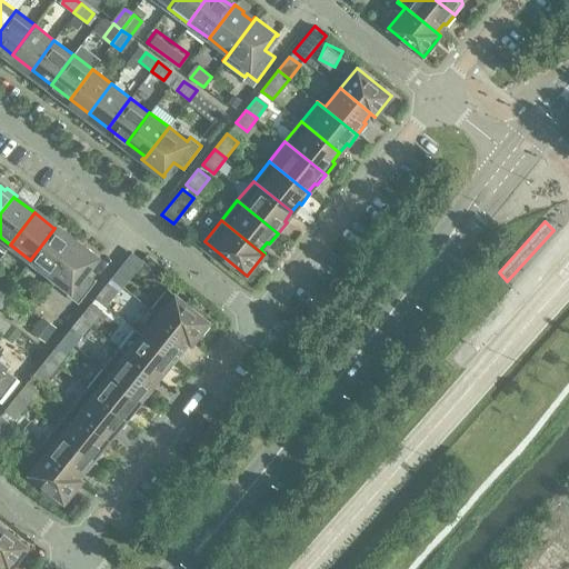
[(55,228),(30,260),(50,276),(75,243),(65,236),(66,233),(56,226),(53,228),(55,228)]
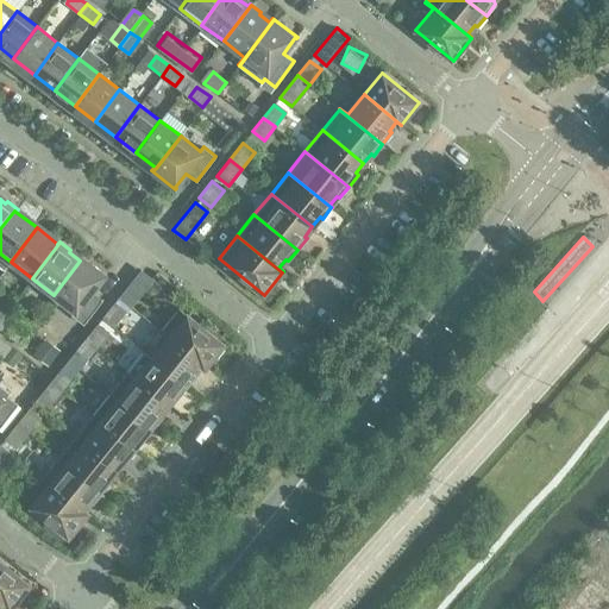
[(81,257),(82,257),(80,261),(54,295),(74,311),(71,315),(83,325),(104,300),(93,292),(105,275),(106,276),(107,275),(82,256),(81,257)]
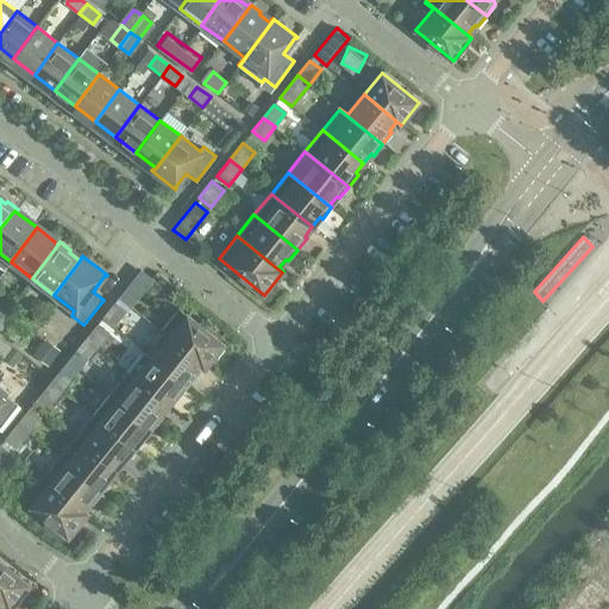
[(131,306),(150,283),(138,274),(119,296),(131,306)]
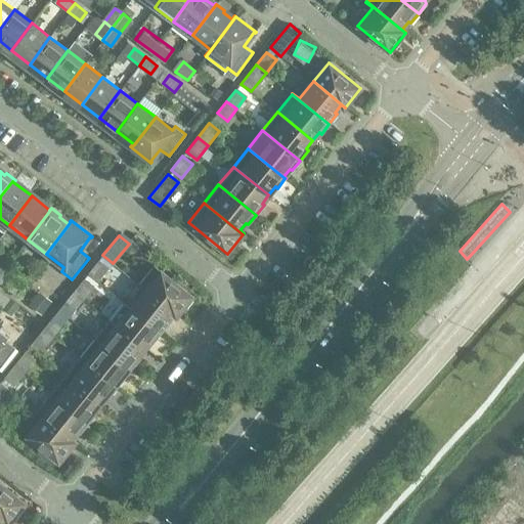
[(106,270),(97,262),(88,273),(97,280),(106,270)]
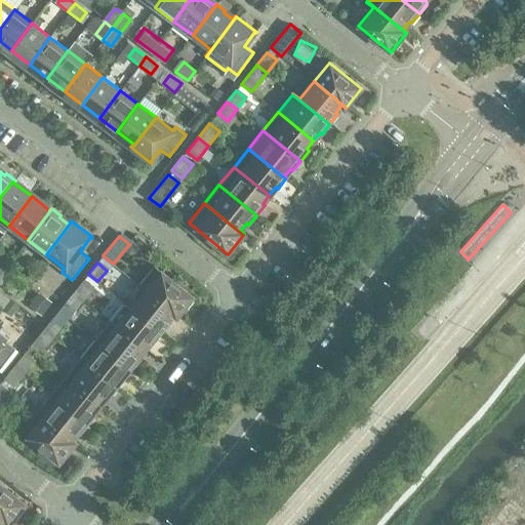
[(154,266),(138,284),(174,313),(173,314),(177,317),(193,297),(154,266)]
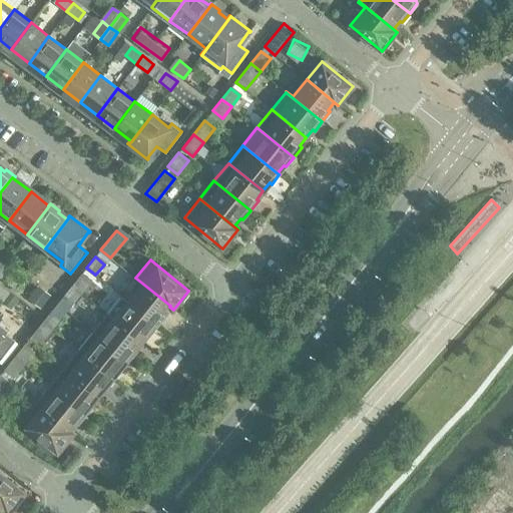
[(22,279),(11,271),(4,280),(15,289),(22,279)]
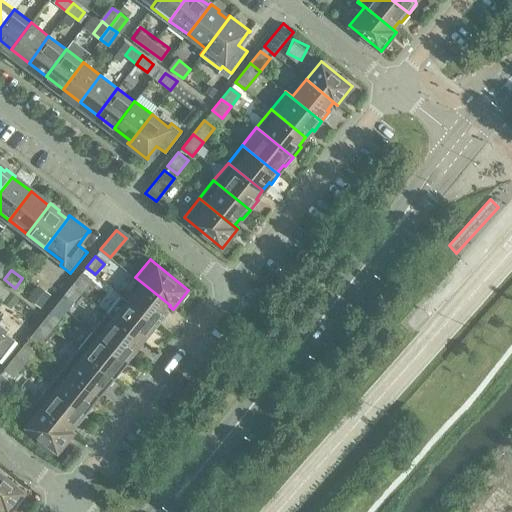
[(90,282),(80,274),(72,285),(81,292),(90,282)]
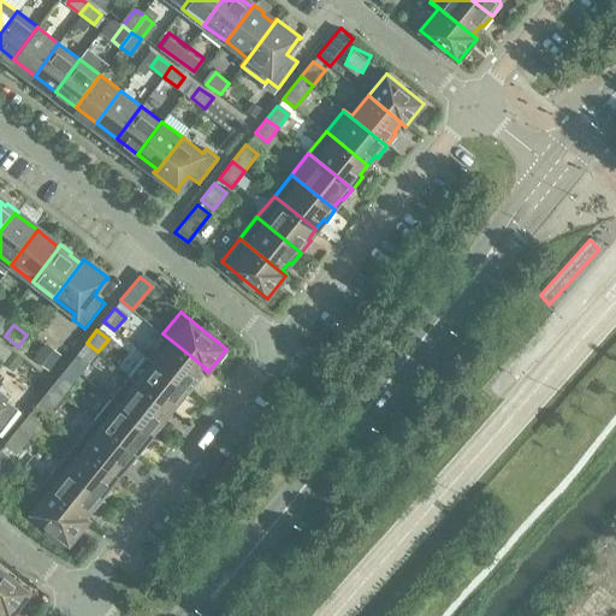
[(538,330),(521,348),(527,354),(544,335),(538,330)]
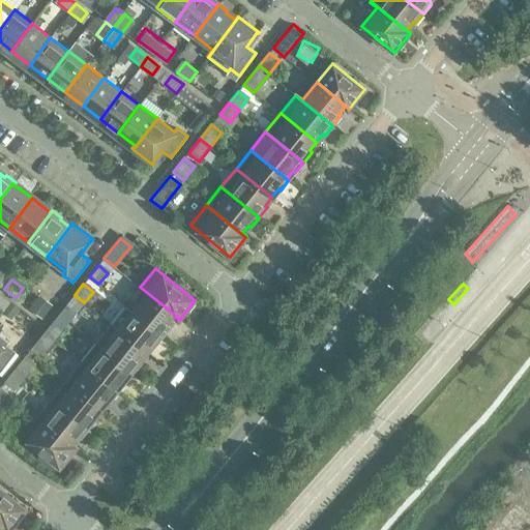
[(176,316),(140,287),(140,288),(146,293),(131,311),(163,336),(171,326),(169,324),(175,317),(176,316)]
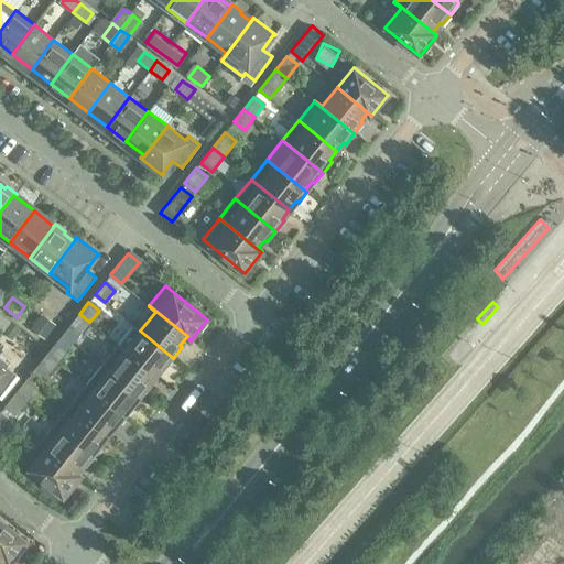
[(10,320),(0,312),(0,326),(2,329),(10,320)]
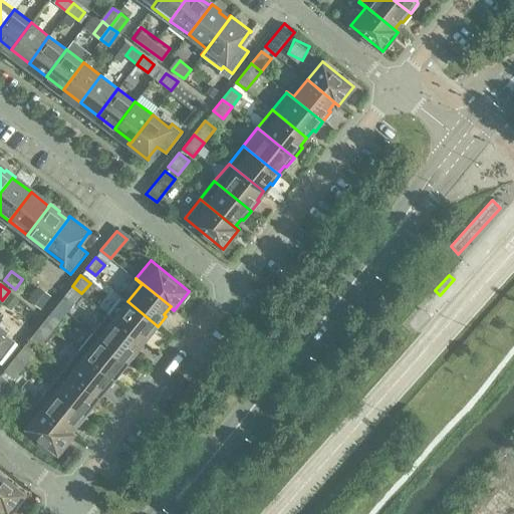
[(72,304),(81,293),(72,286),(63,297),(72,304)]
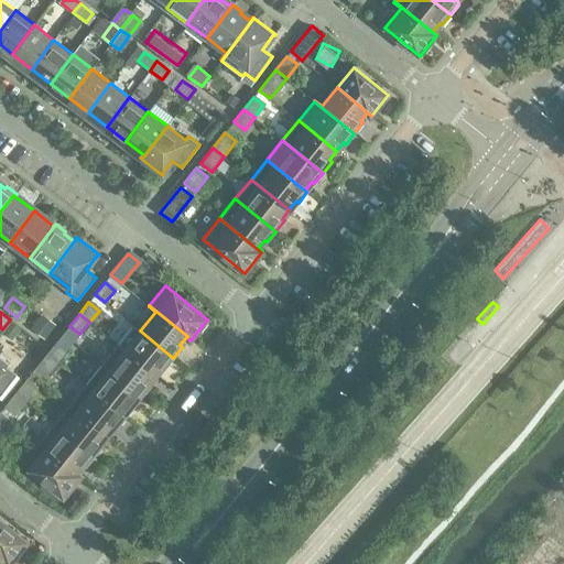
[(173,358),(140,331),(133,325),(118,345),(155,376),(163,367),(165,368),(173,358)]
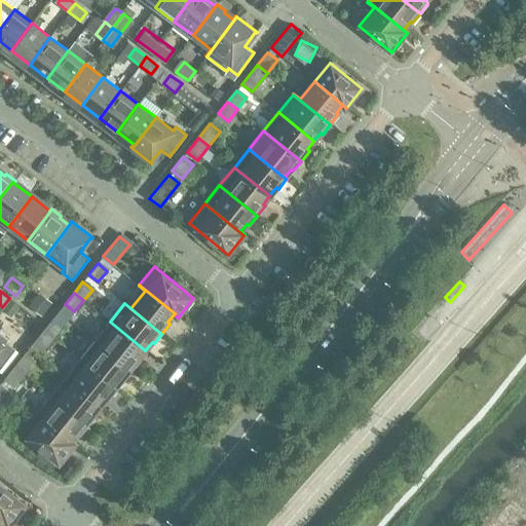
[(63,326),(53,317),(44,329),(53,337),(63,326)]
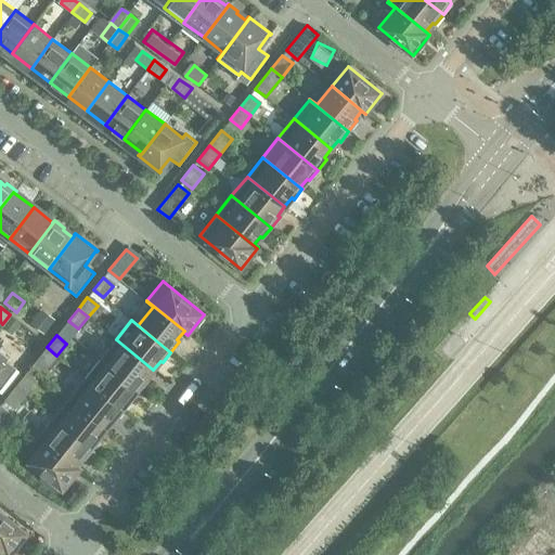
[(153,370),(116,339),(100,359),(140,390),(149,379),(146,378),(153,370)]
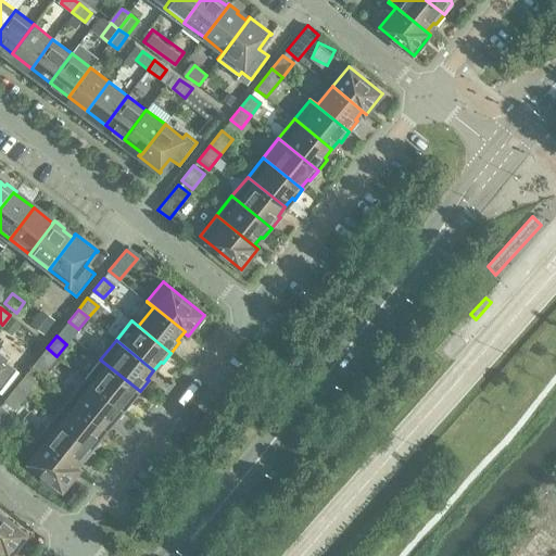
[(47,368),(57,356),(47,348),(37,359),(47,368)]
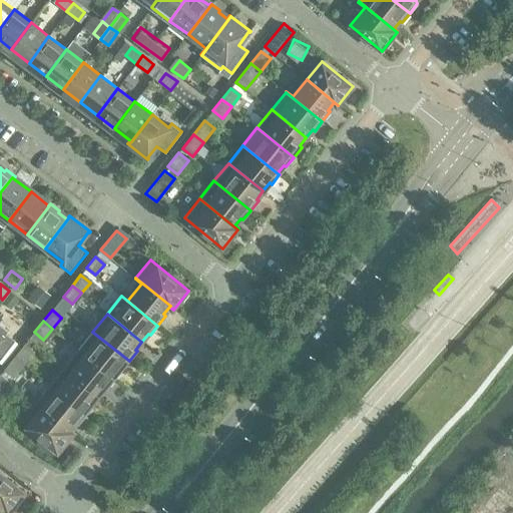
[(0,323),(0,360),(15,341),(6,334),(9,331),(0,323)]
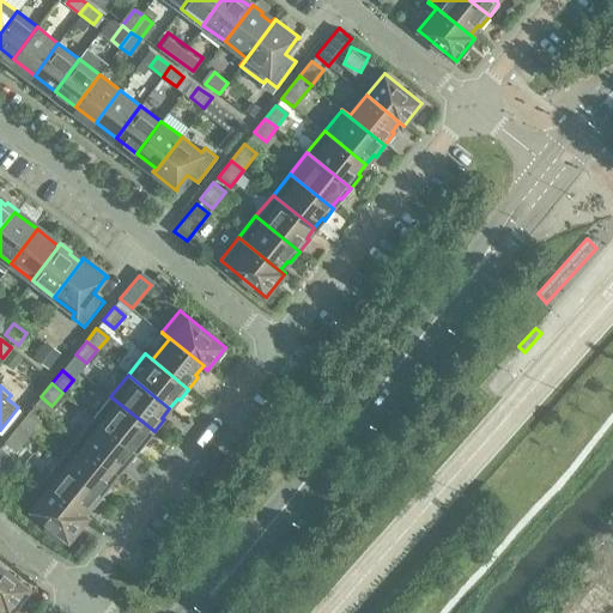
[(155,431),(110,396),(93,418),(137,453),(138,451),(135,450),(143,441),(145,443),(155,431)]
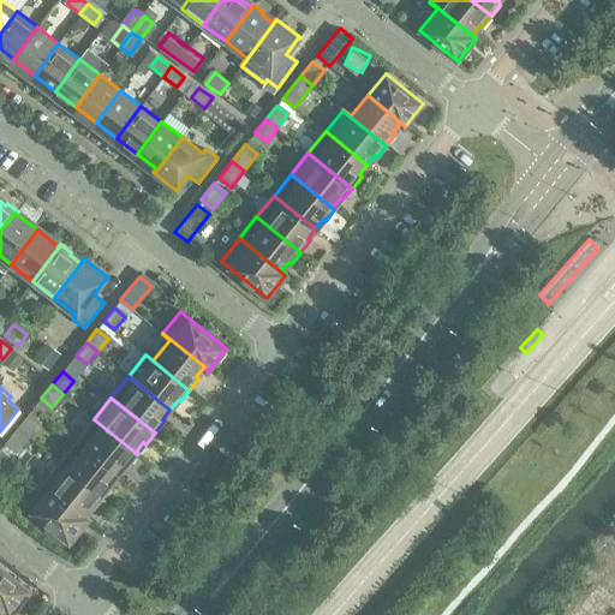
[(39,424),(28,415),(17,428),(29,436),(39,424)]
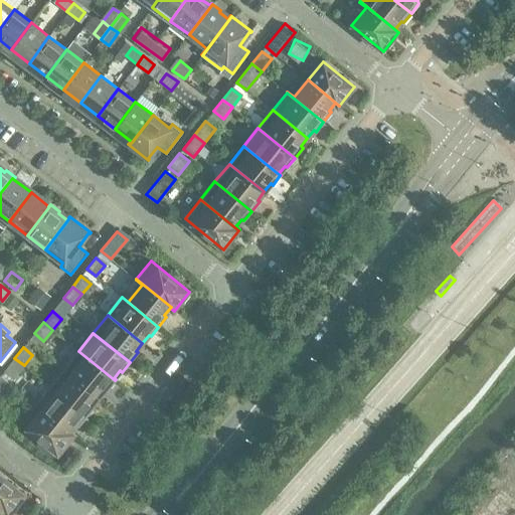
[(115,380),(78,351),(64,368),(99,396),(106,388),(108,389),(115,380)]
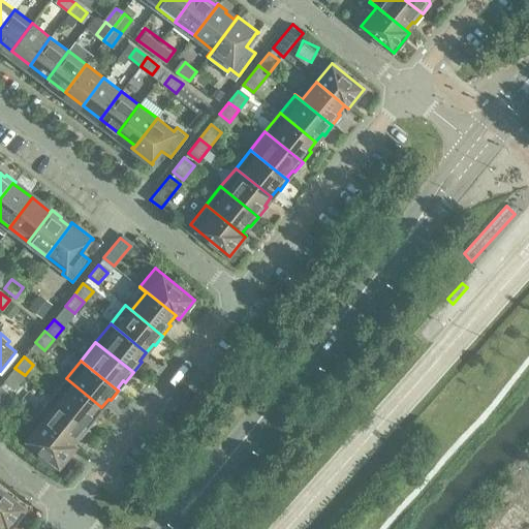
[(16,386),(25,375),(14,368),(6,379),(16,386)]
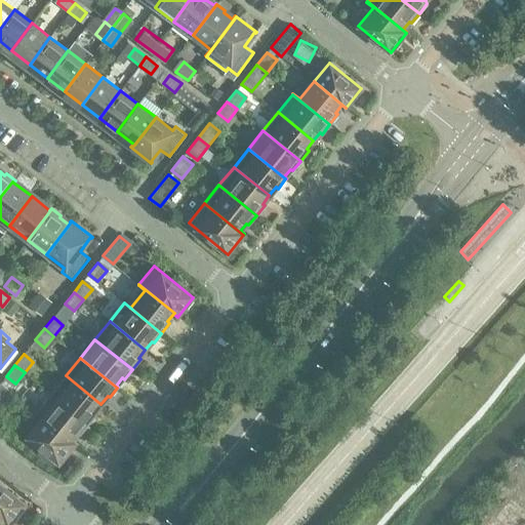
[(101,404),(66,375),(50,394),(88,423),(96,414),(94,412),(101,404)]
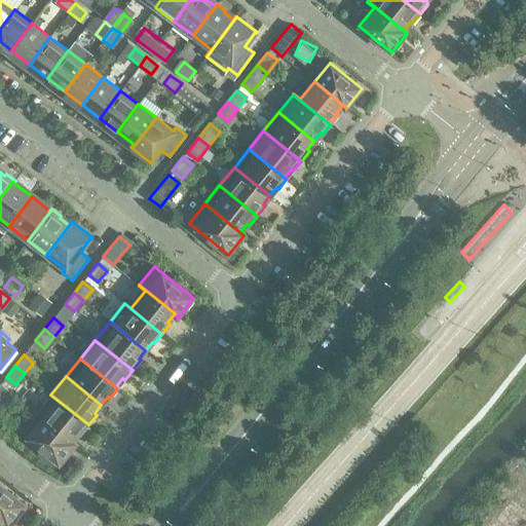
[(0,404),(10,392),(0,384),(0,404)]
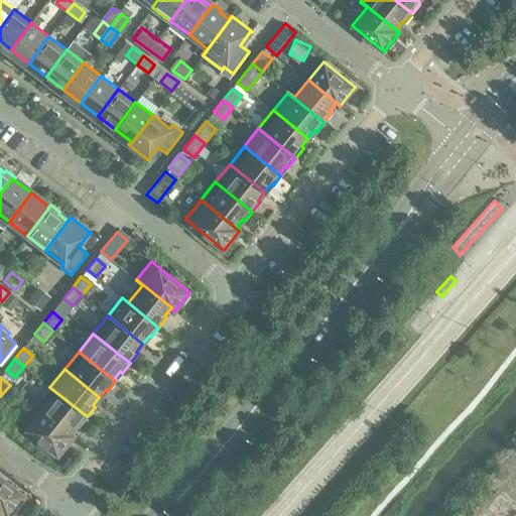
[(87,416),(49,387),(35,404),(71,432),(77,424),(79,426),(87,416)]
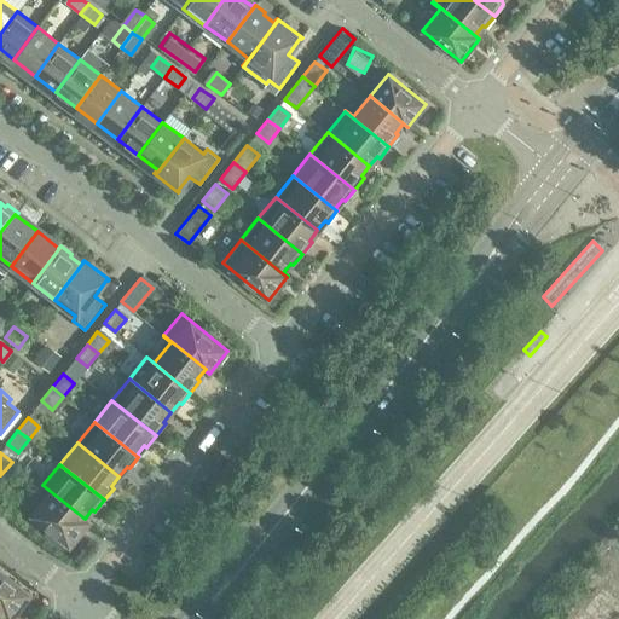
[(85,519),(42,485),(42,486),(50,493),(33,515),(70,545),(90,522),(85,519)]
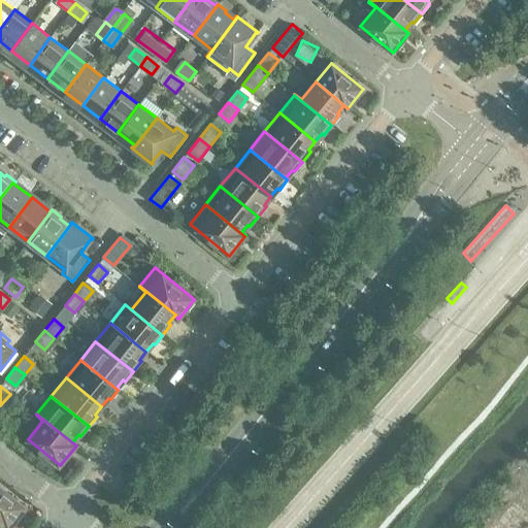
[(0,486),(0,518),(6,524),(10,527),(26,507),(0,486)]
